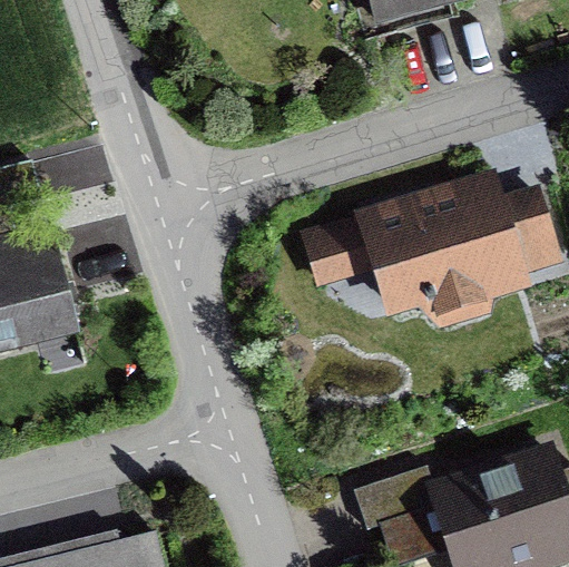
[(368,0),(373,23),(469,0),(368,0)]
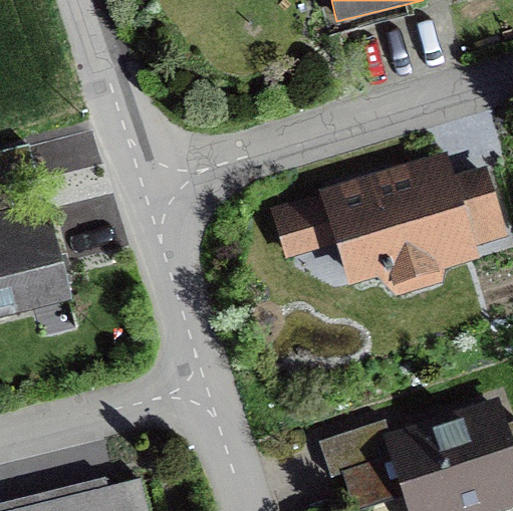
[(38,180),(29,143),(0,150),(0,316),(72,298),(47,198),(12,207),(7,187),(38,180)]
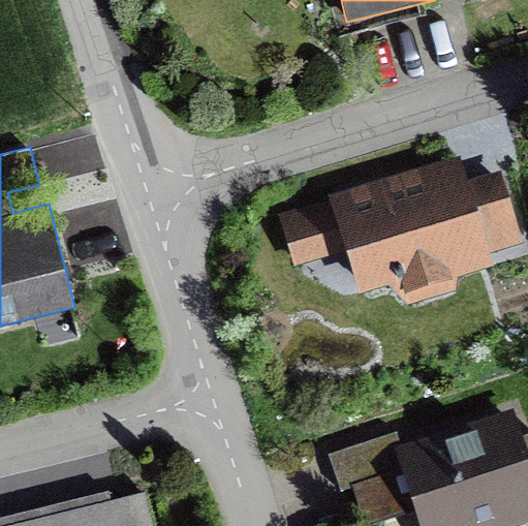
[(523,239),(501,167),(466,179),(459,155),(277,212),(293,266),(343,250),(358,297),(391,286),(398,308),(460,288),(457,277),(493,266),(489,250),(523,239)]
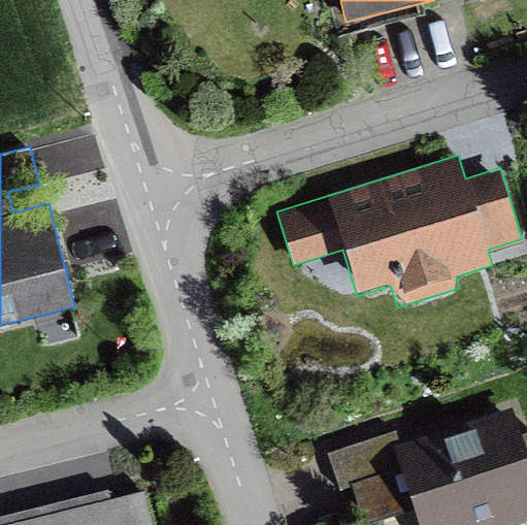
[(526,432),(521,434),(511,405),(400,444),(395,429),(327,453),(339,489),(350,486),(363,524),(372,522),(372,524),(409,524),(417,523),(418,524),(512,524),(526,520),(526,432)]
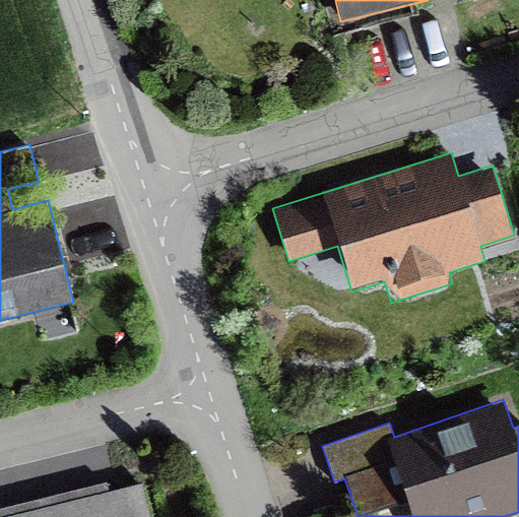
[(149,516),(141,483),(101,494),(3,516),(149,516)]
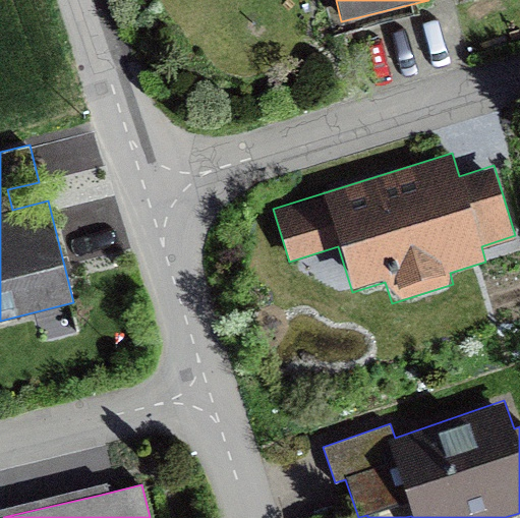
All buildings are outlined.
